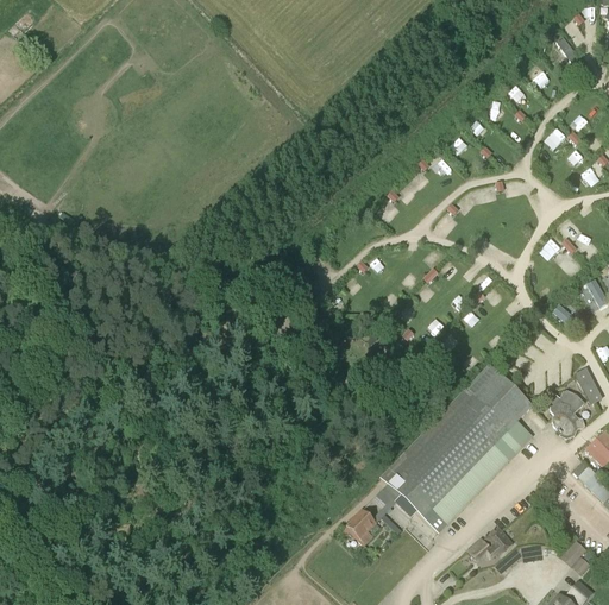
[(578,13),(572,18),(578,25),(584,20),(578,13)]
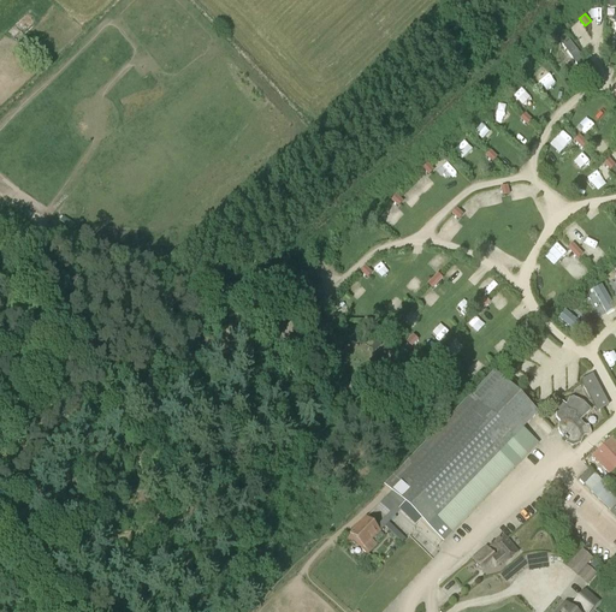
[(573,64),(596,45),(579,25),(556,45),(573,64)]
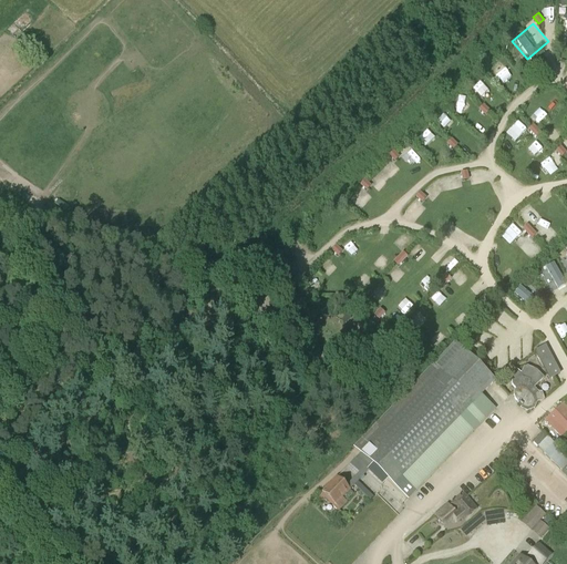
[(478,106),(484,113),(488,108),(483,102),(478,106)]
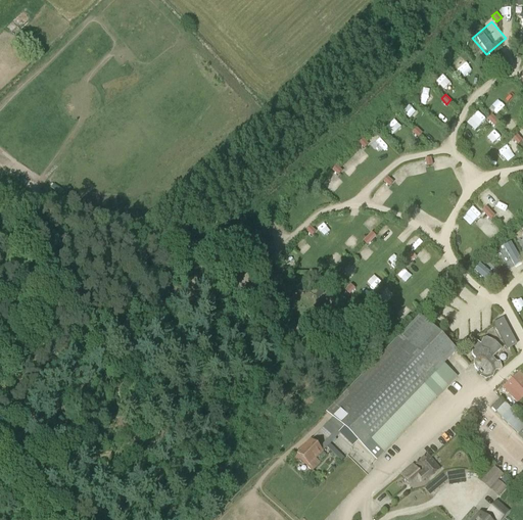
[(487,117),(495,126),(501,122),(491,112),(487,117)]
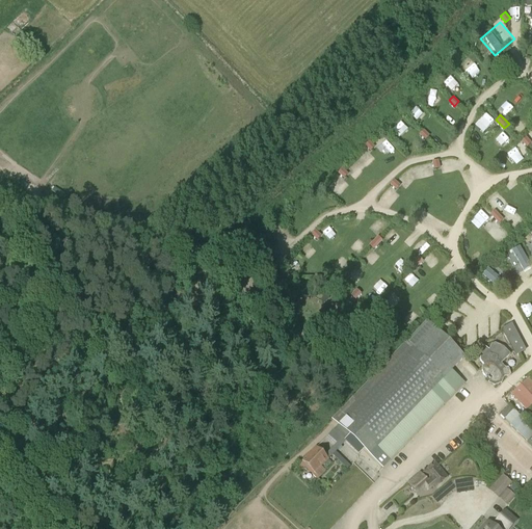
[(419,132),(424,137),(429,133),(423,128),(419,132)]
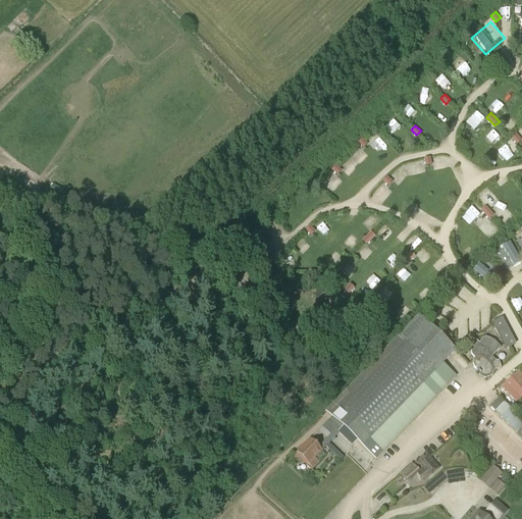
[(516,133),(511,137),(516,143),(521,139),(516,133)]
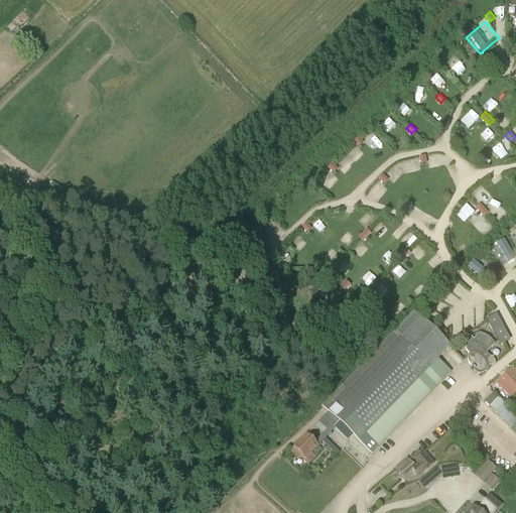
[(358,135),(353,139),(359,144),(363,140),(358,135)]
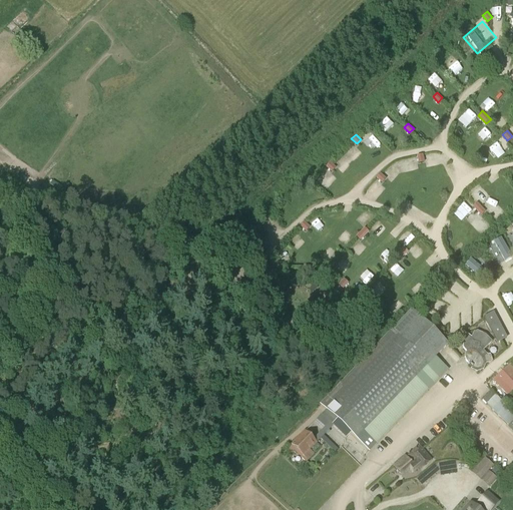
[(330,160),(326,164),(331,170),(335,165),(330,160)]
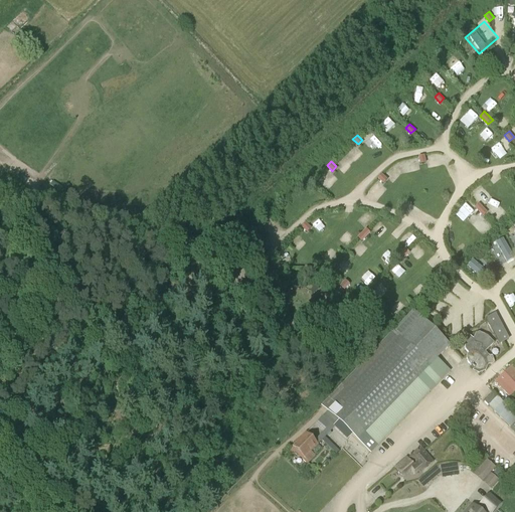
[(381,171),(377,176),(383,181),(387,177),(381,171)]
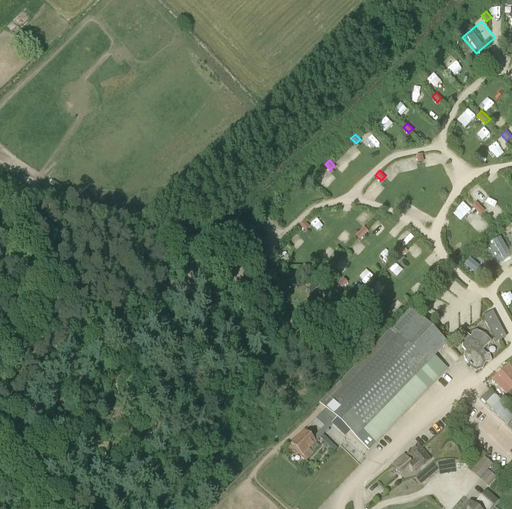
[(476,200),(471,204),(479,213),(484,209),(476,200)]
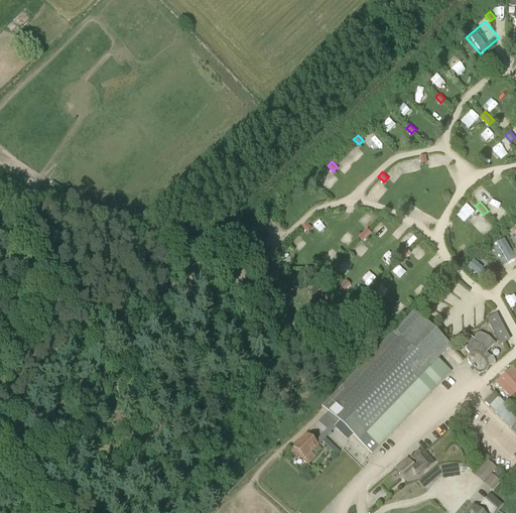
[(301,225),(306,231),(311,226),(305,221),(301,225)]
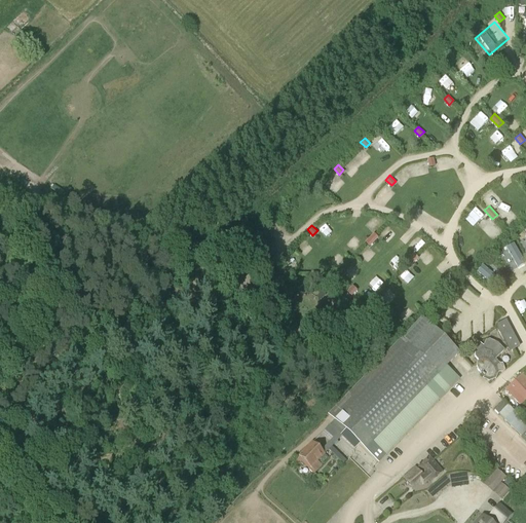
[(380,231),(385,238),(393,232),(387,225),(380,231)]
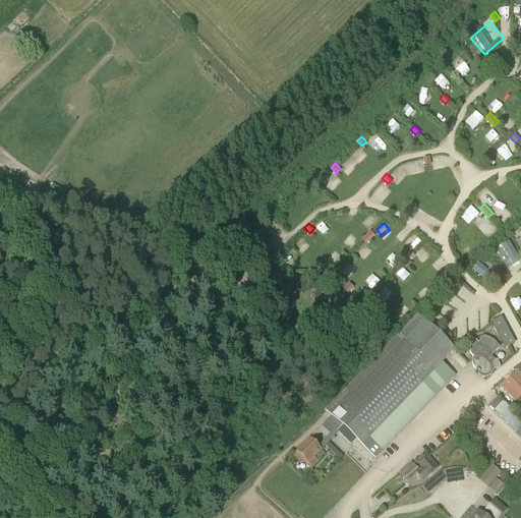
[(369,229),(361,238),(365,242),(374,234),(369,229)]
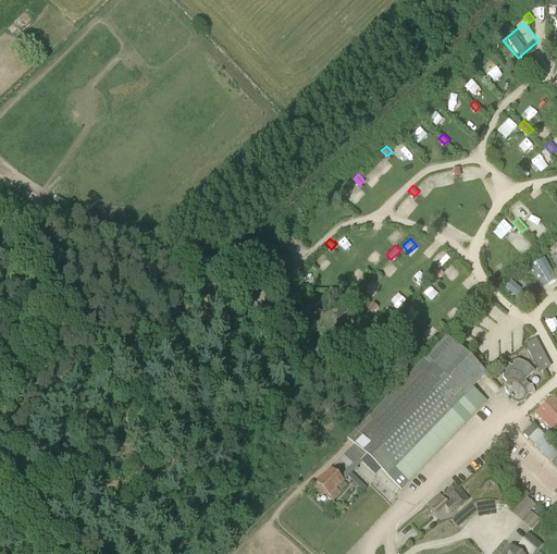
[(381,267),(390,273),(393,269),(384,262),(381,267)]
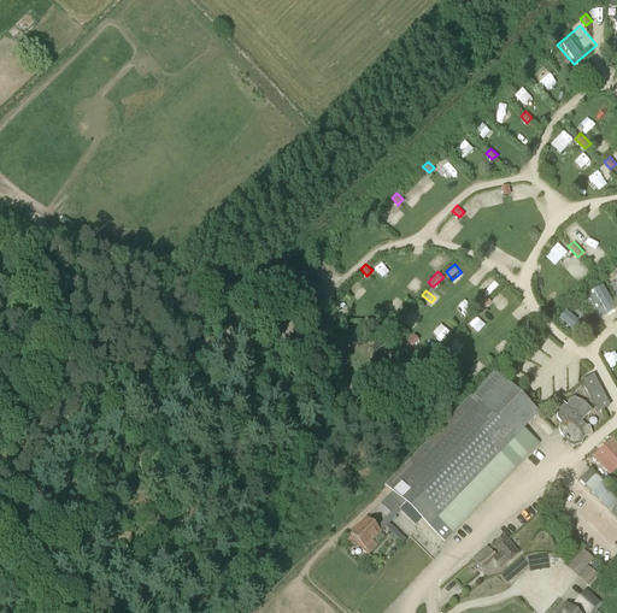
[(395,293),(387,302),(394,308),(403,299),(395,293)]
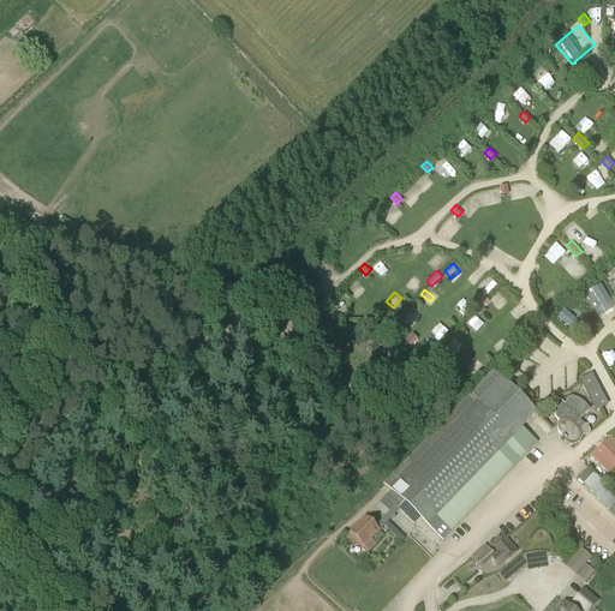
[(473,304),(478,310),(489,299),(484,294),(473,304)]
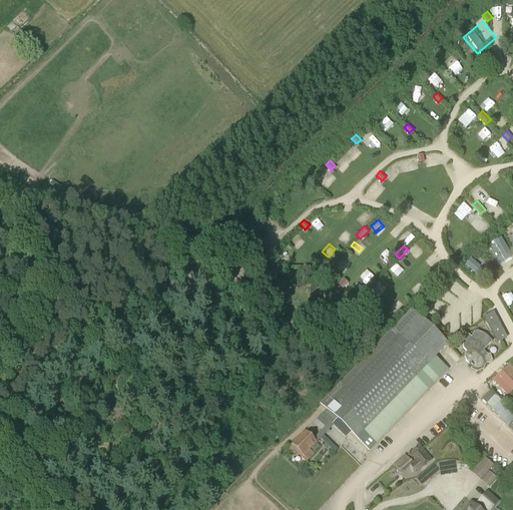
[(342,252),(334,262),(343,269),(351,261),(342,252)]
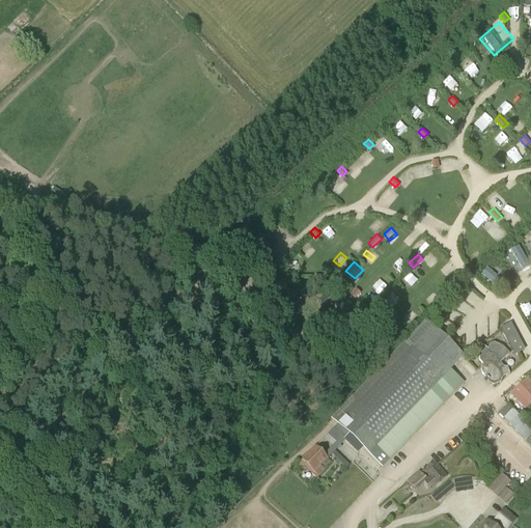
[(379,293),(387,284),(380,277),(371,285),(379,293)]
